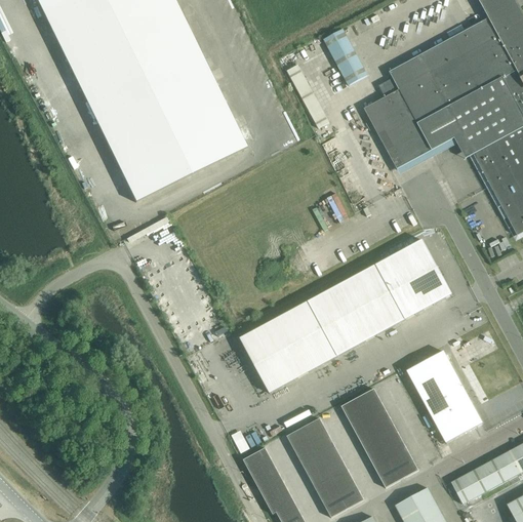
[(34,0),(133,201),(244,147),(171,0),(34,0)]
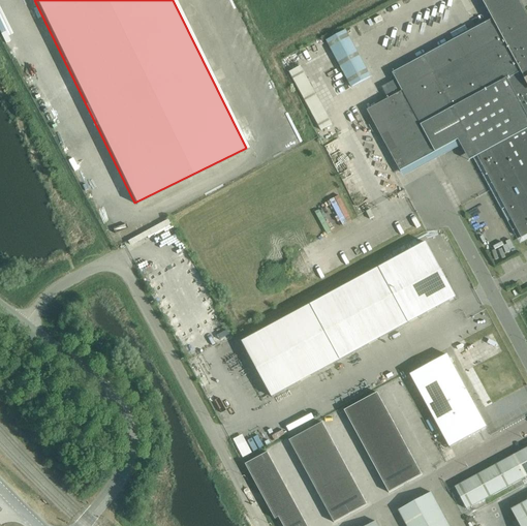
[(519,236),(526,230),(526,23),(525,20),(526,18),(526,14),(519,0),(482,0),(491,17),(391,71),(400,89),(365,107),(398,169),(464,133),(519,236)]
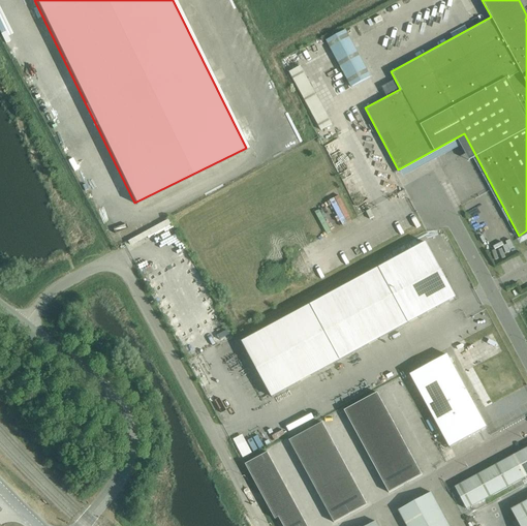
[(324,38),(349,85),(369,74),(343,28),(324,38)]
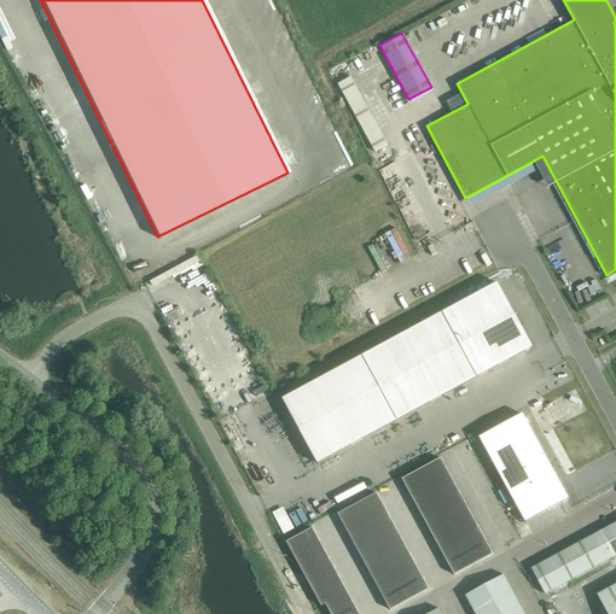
[(280,397),(284,402),(315,461),(530,345),(495,280),(465,297),(280,397)]
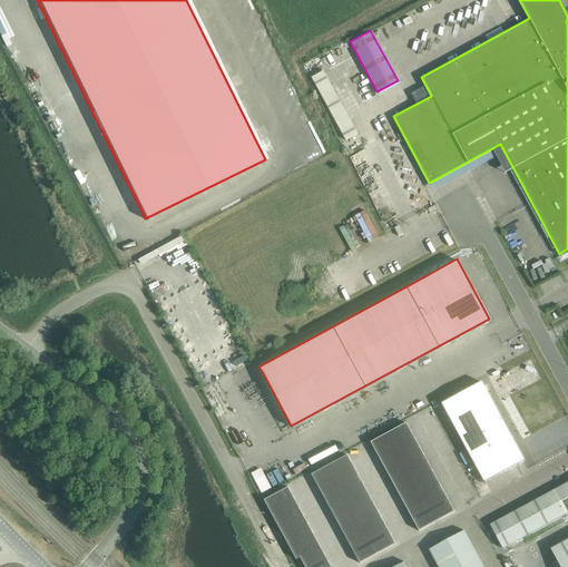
[(180,266),(185,275),(199,269),(195,260),(180,266)]
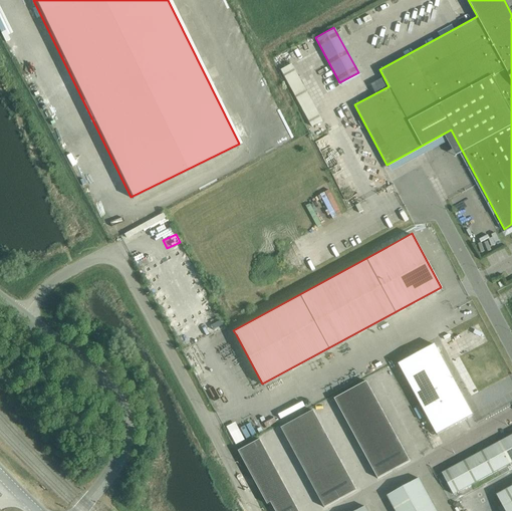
[(196,291),(199,296),(207,291),(204,286),(196,291)]
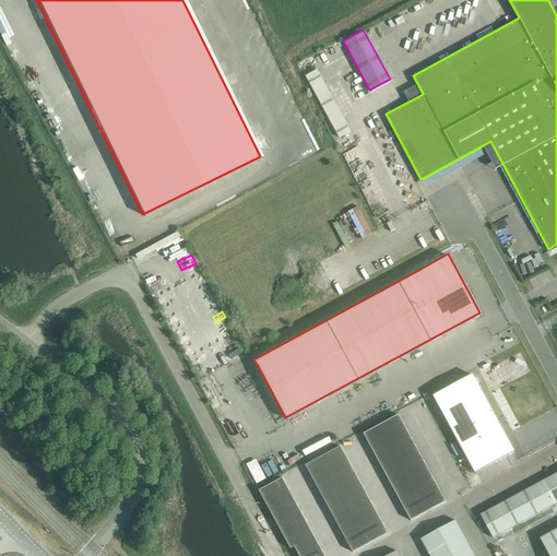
[(225,339),(236,332),(232,327),(222,333),(225,339)]
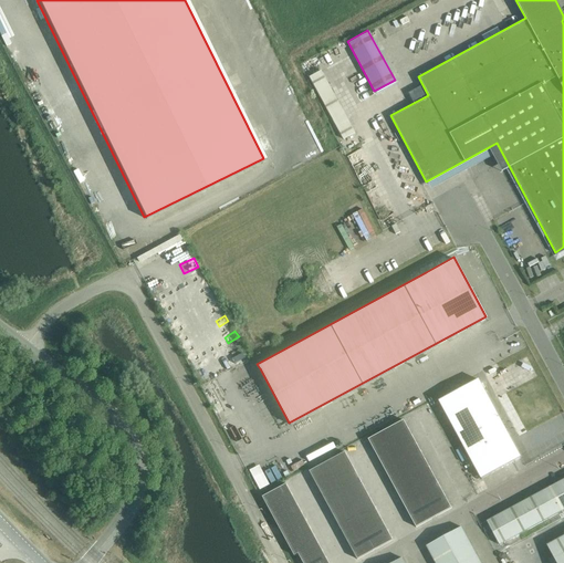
[(469,457),(488,446),(508,435),(477,377),(437,398),(469,457)]
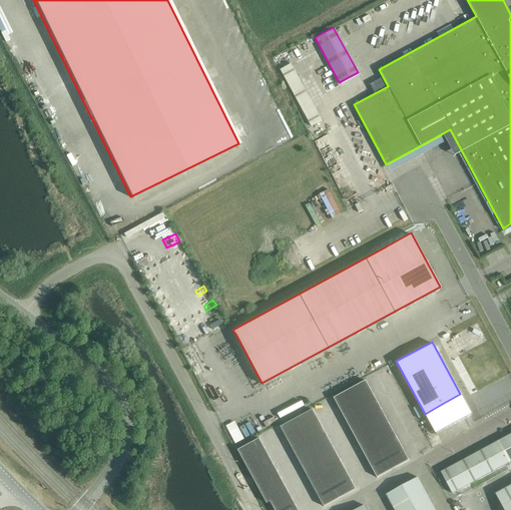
[(364,378),(332,395),(376,475),(408,457),(364,378)]
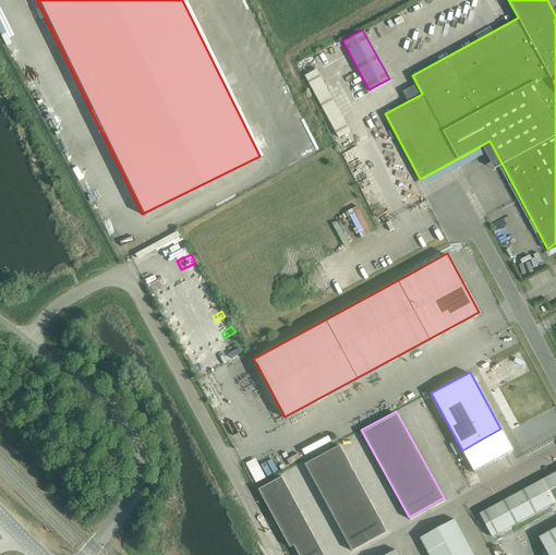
[(492,459),(511,449),(500,429),(481,439),(492,459)]
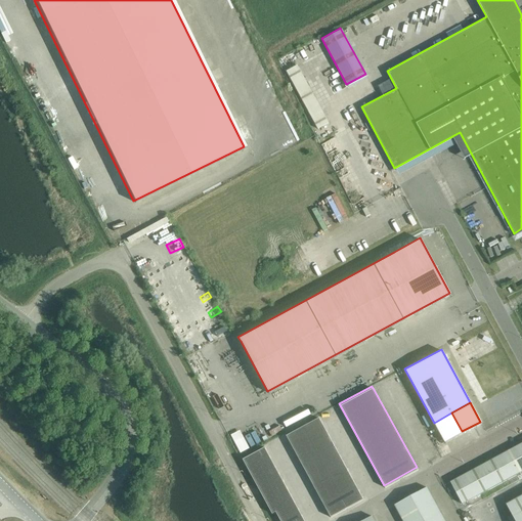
[(443,441),(462,431),(451,413),(434,423),(443,441)]
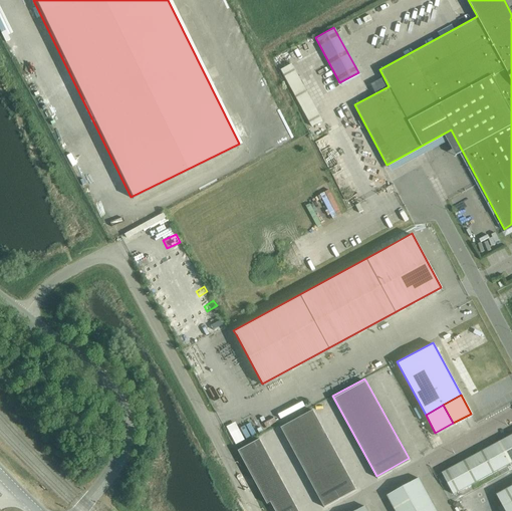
[(311,408),(279,426),(323,505),(354,488),(311,408)]
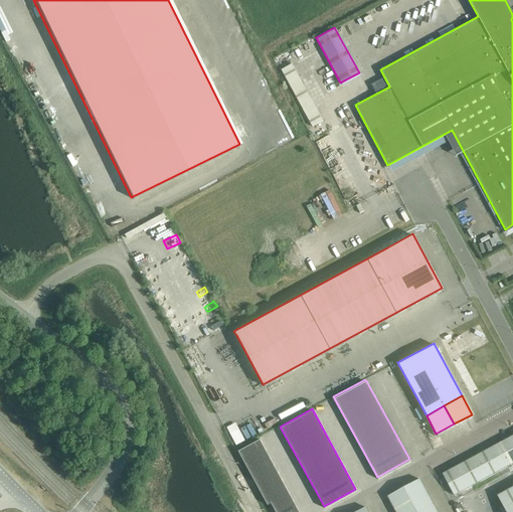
[(512,460),(512,436),(512,434),(494,443),(506,465),(512,460)]
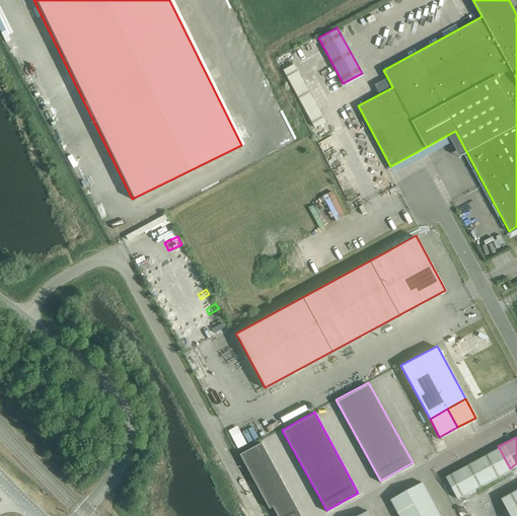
[(301,515),(261,442),(239,453),(269,507),(272,505),(277,515),(301,515)]
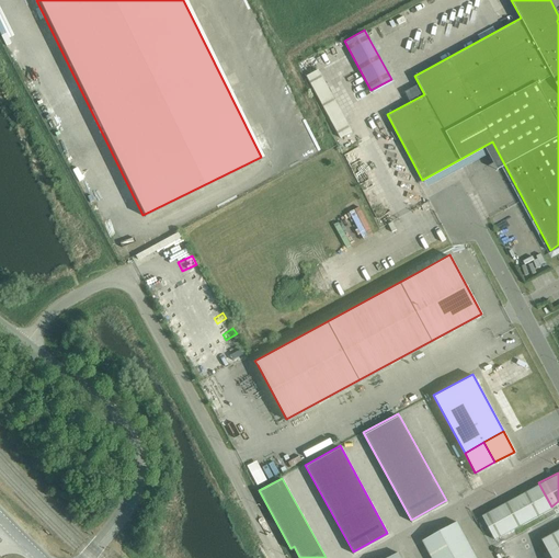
[(538,482),(518,493),(532,516),(551,507),(538,482)]
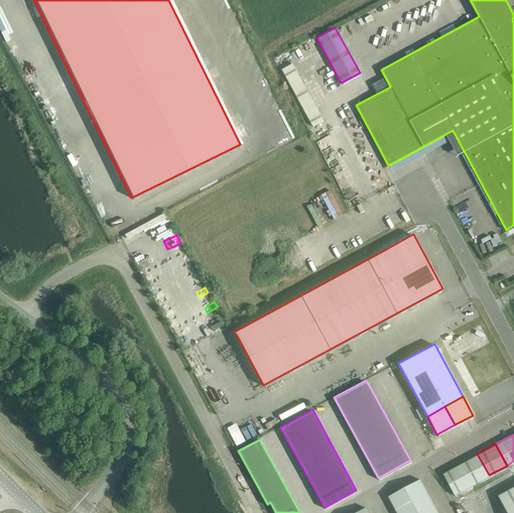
[(460,463),(471,485),(489,475),(477,454),(460,463)]
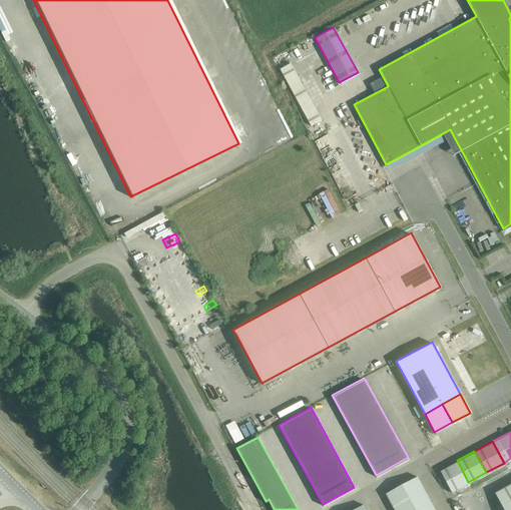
[(468,482),(457,460),(439,470),(451,491),(468,482)]
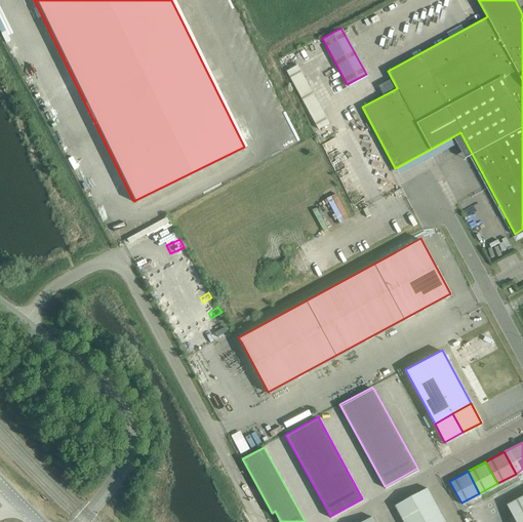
[(415,504),(431,495),(426,486),(410,494),(415,504)]
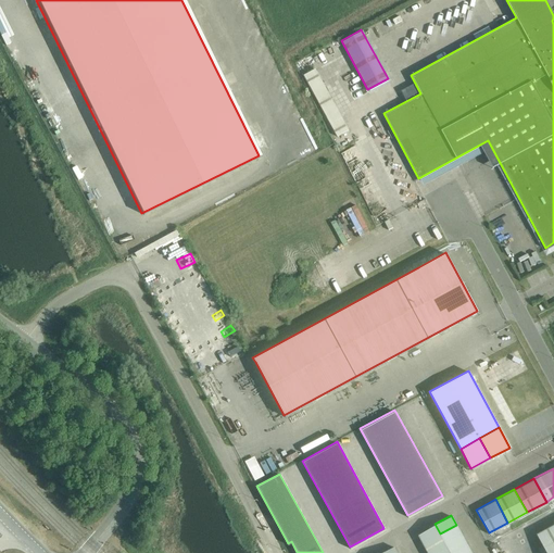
[(553,552),(553,523),(536,533),(545,552),(553,552)]
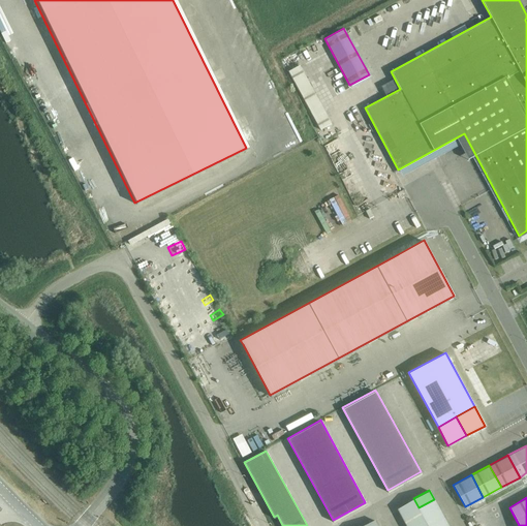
[(419,507),(413,498),(396,507),(405,525),(424,517),(419,507)]
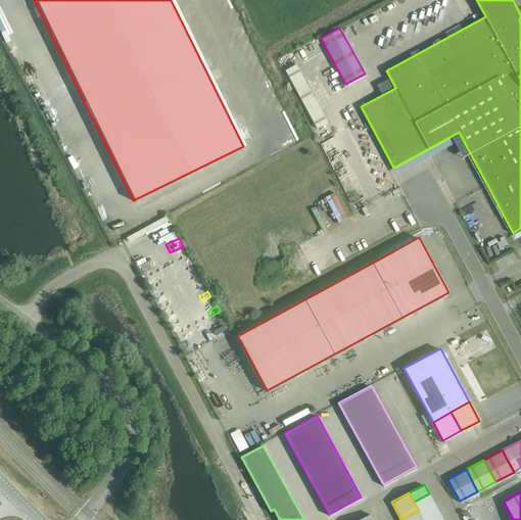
[(414,502),(419,511),(434,503),(429,493),(414,502)]
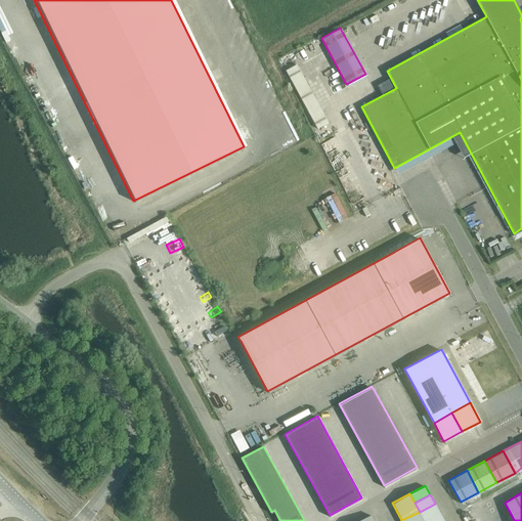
[(420,512),(425,520),(440,512),(435,504),(420,512)]
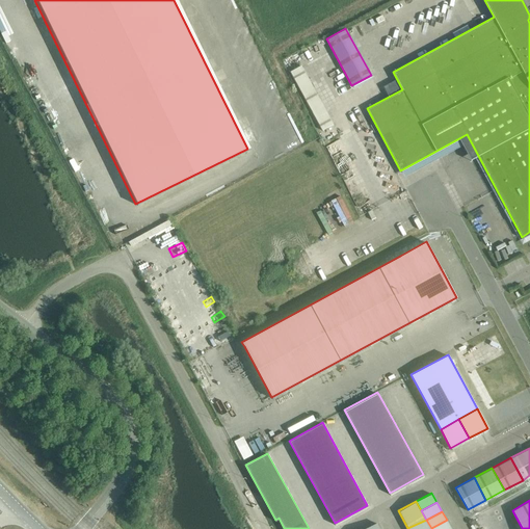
[(426,520),(407,528),(430,528),(431,528),(426,520)]
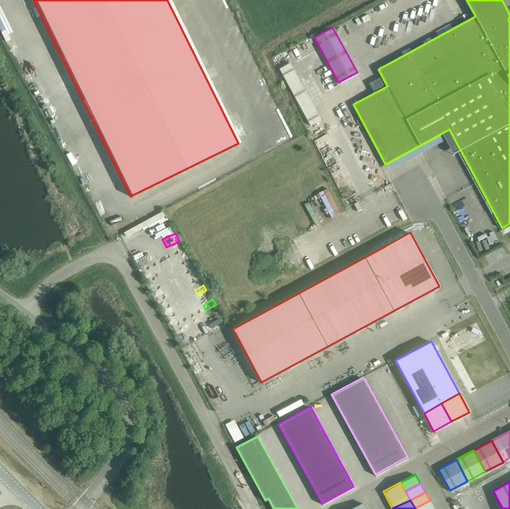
[(415,508),(414,508),(434,508),(430,500),(415,508)]
